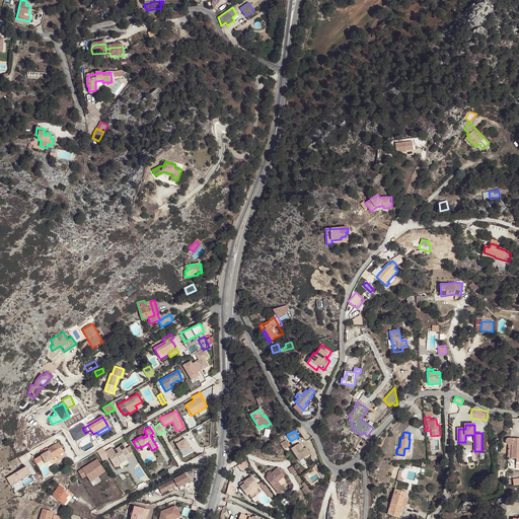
[(183,438),(173,444),(178,452),(183,450),(187,455),(192,451),(183,438)]
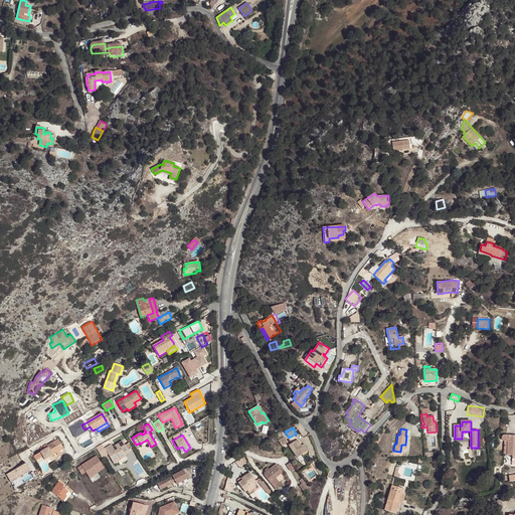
[(503,441),(504,442),(508,442),(507,455),(513,456),(512,459),(514,458),(514,435),(504,435),(503,436),(502,437),(502,438),(502,439),(502,440),(503,441)]
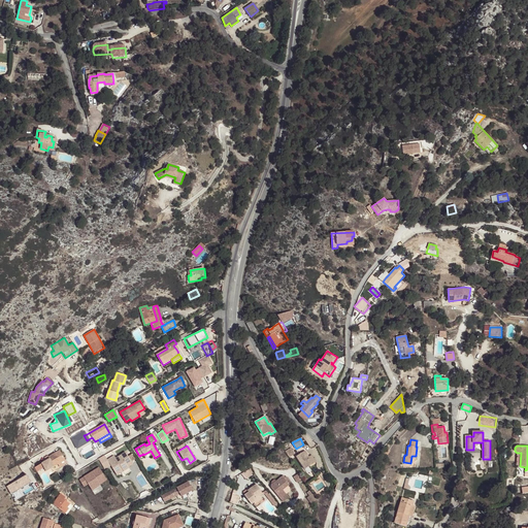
[(285,451),(289,458),(294,455),(291,448),(285,451)]
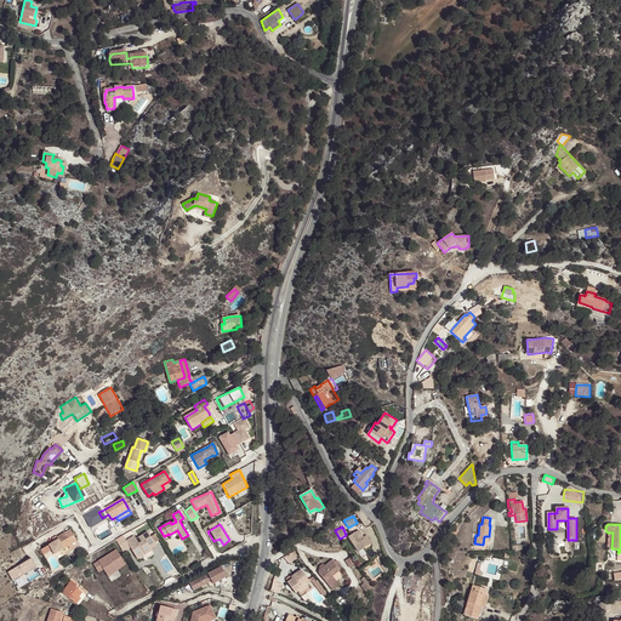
[(80,546),(70,530),(57,537),(57,536),(52,539),(55,542),(49,545),(52,550),(55,554),(60,551),(63,556),(80,546)]
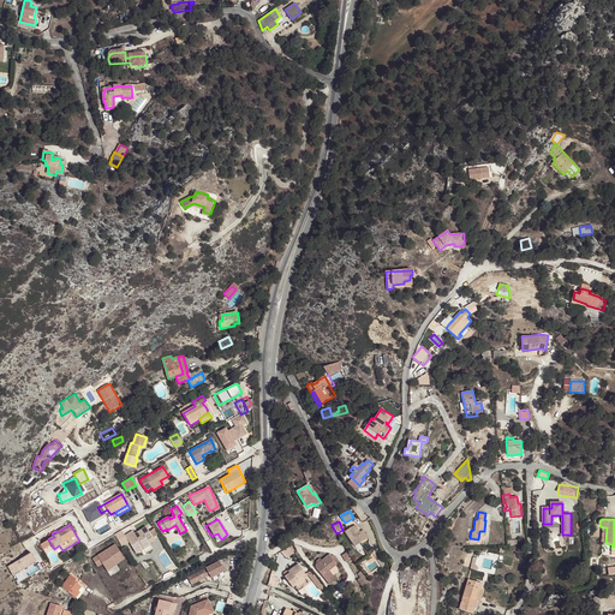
[(345,532),(354,547),(365,539),(359,532),(360,532),(356,525),(345,532)]
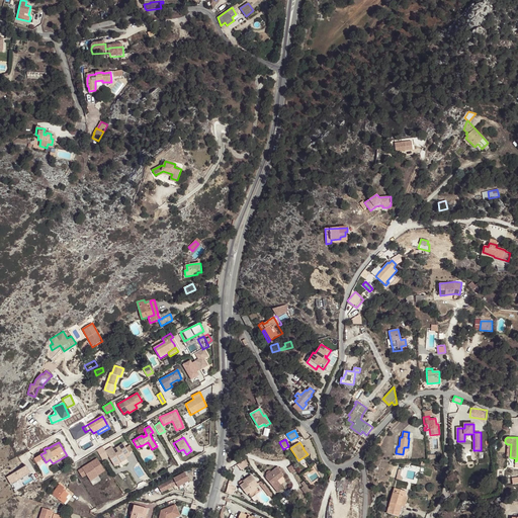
[(126,449),(123,444),(113,450),(112,447),(105,451),(109,456),(113,463),(119,459),(121,462),(126,459),(125,457),(131,454),(126,449)]
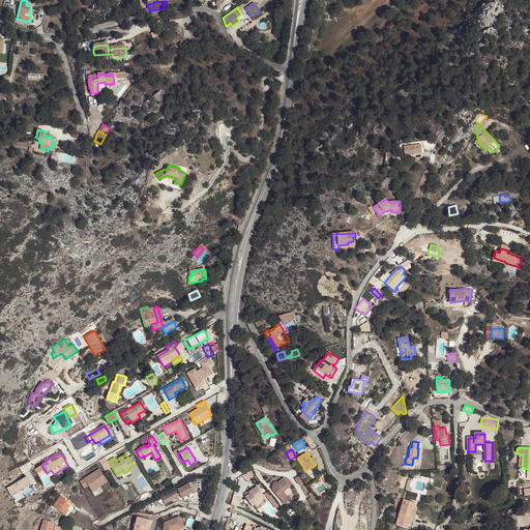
[(98,461),(105,471),(112,467),(108,462),(105,457),(98,461)]
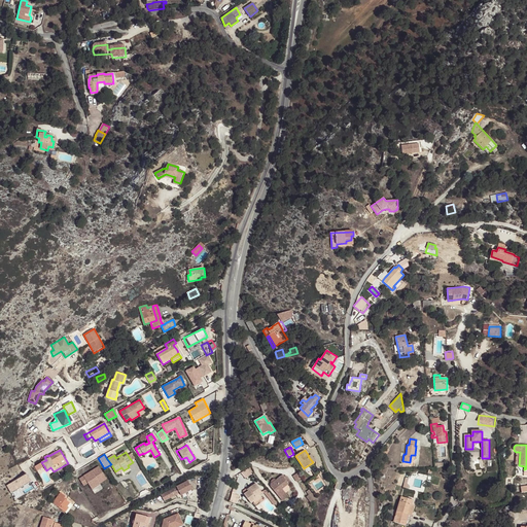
[(242,458),(246,464),(247,463),(253,460),(250,454),(242,458)]
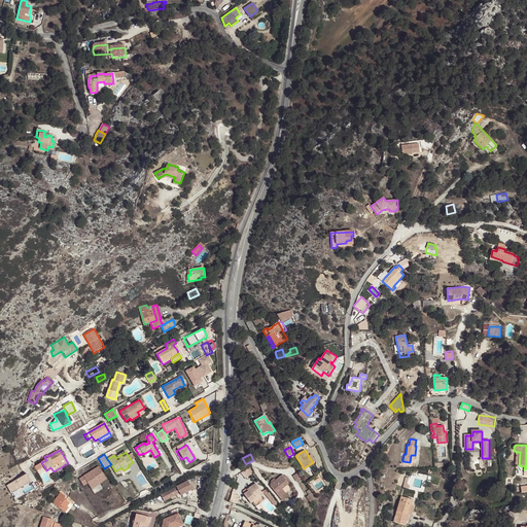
[(44,466),(41,462),(35,466),(37,470),(44,466)]
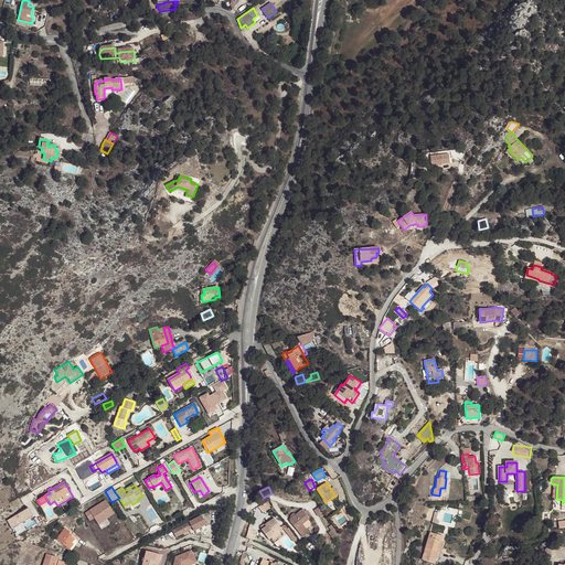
[(106,500),(85,513),(89,521),(94,518),(98,524),(107,519),(115,513),(106,500)]
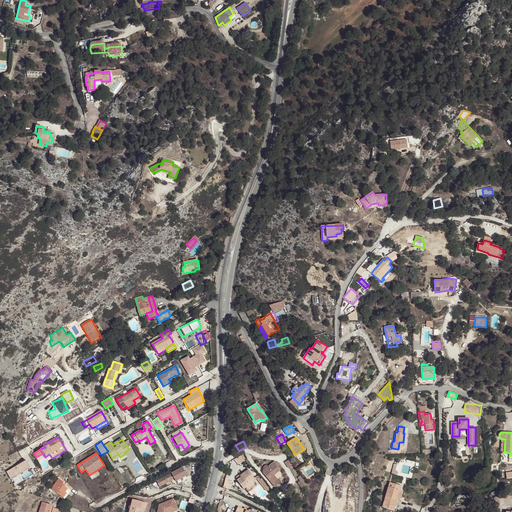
[(25,459),(5,471),(10,479),(30,467),(25,459)]
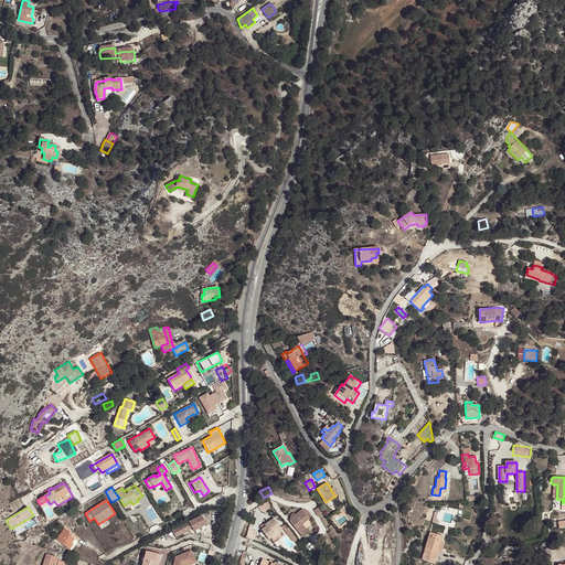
[(291,522),(304,537),(309,533),(306,529),(302,524),(309,519),(302,510),(291,519),(291,522)]
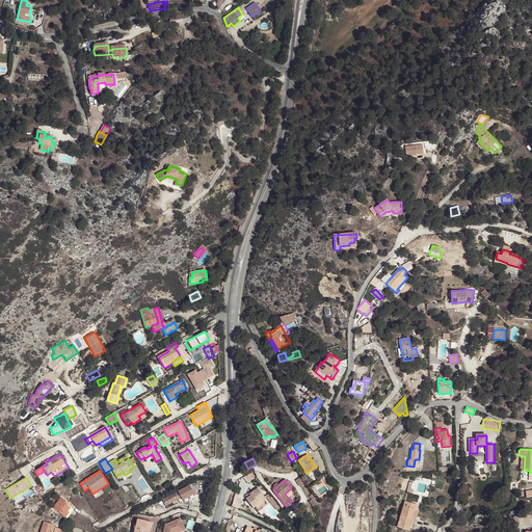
[(184,501),(195,495),(190,486),(171,497),(176,503),(180,500),(179,499),(178,497),(181,495),(182,497),(184,501)]
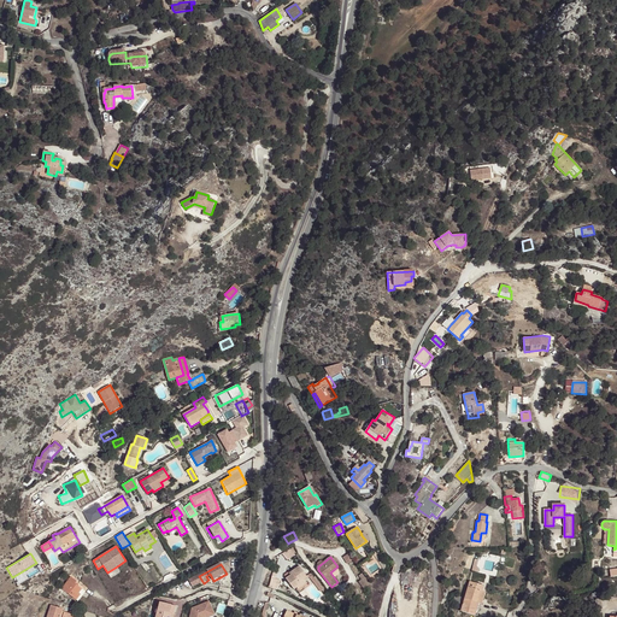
[(286,579),(294,589),(297,587),(303,583),(300,582),(304,579),(307,576),(299,565),(292,571),(293,573),(291,575),(286,579)]
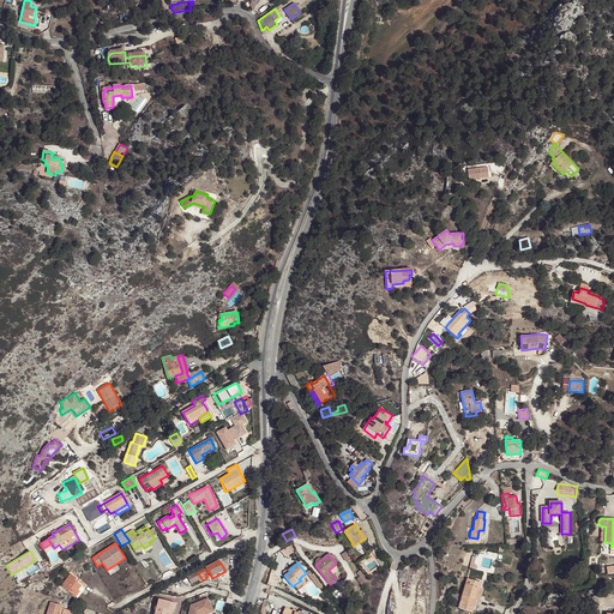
[(339,569),(336,564),(329,570),(332,575),(339,569)]
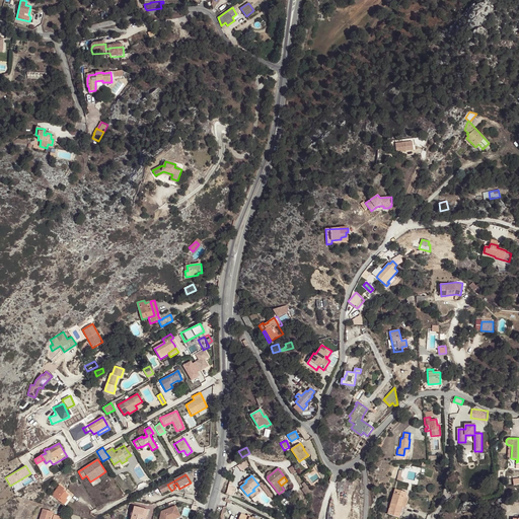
[(273,495),(263,482),(260,484),(270,497),(273,495)]
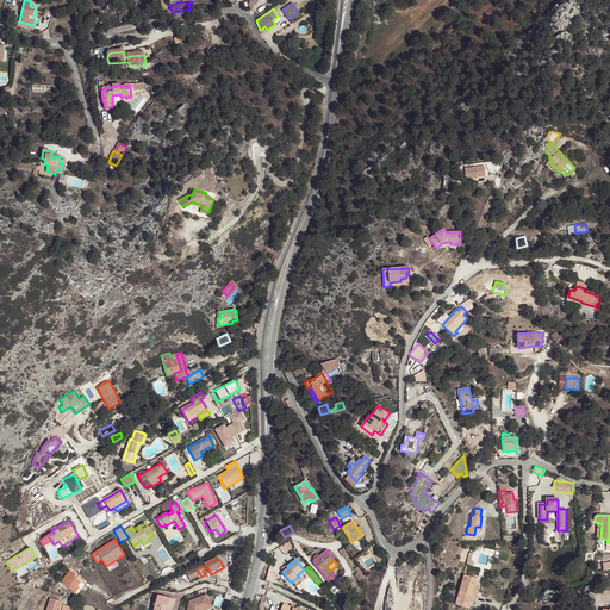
[(361,582),(367,577),(362,570),(361,571),(358,573),(355,576),(360,582),(361,582)]
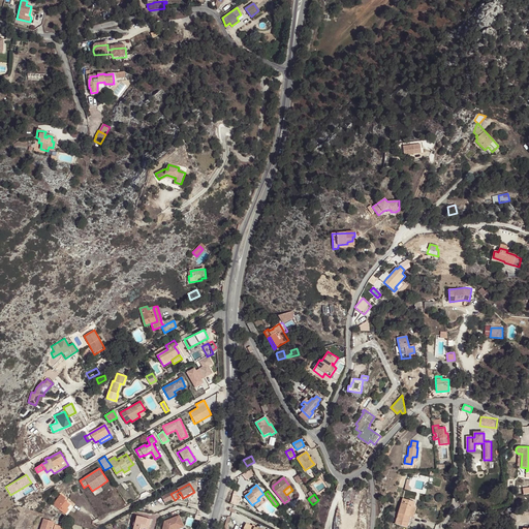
[(71,506),(64,501),(66,498),(61,495),(53,505),(65,515),(71,506)]
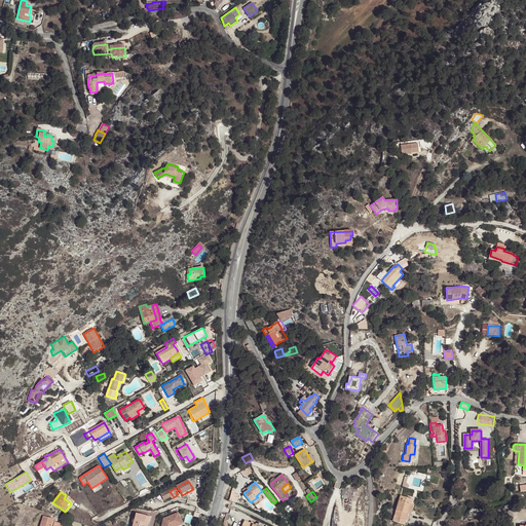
[(258,497),(253,500),(255,502),(262,497),(259,493),(256,496),(258,497)]
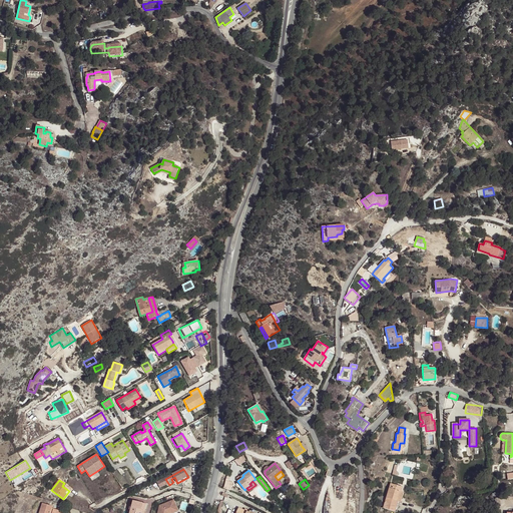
[(391,483),(383,508),(395,511),(401,492),(403,487),(391,483)]
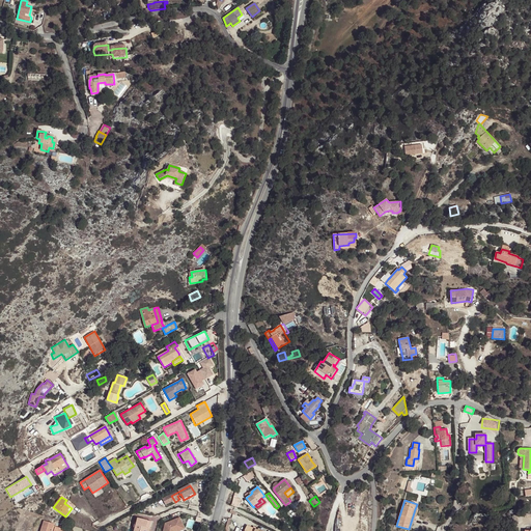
[(418,509),(415,509),(409,529),(411,530),(418,509)]
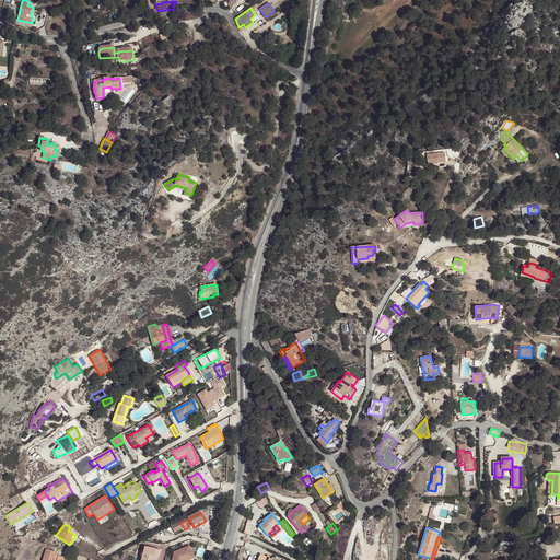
[(190,546),(178,550),(181,555),(178,558),(174,557),(172,559),(182,559),(184,558),(185,559),(194,556),(190,546)]
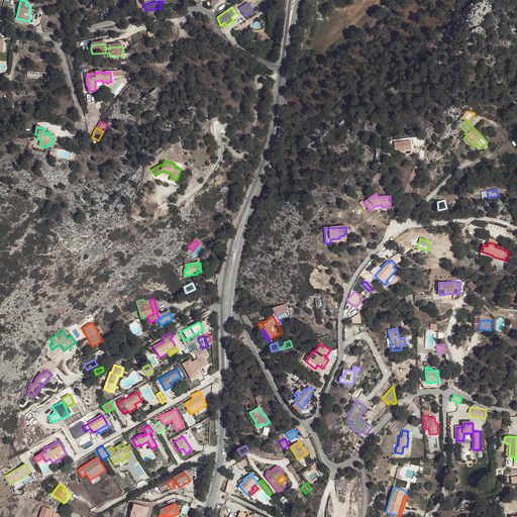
[(147,508),(133,505),(132,509),(131,509),(130,513),(131,514),(130,516),(142,516),(144,514),(145,515),(147,508)]
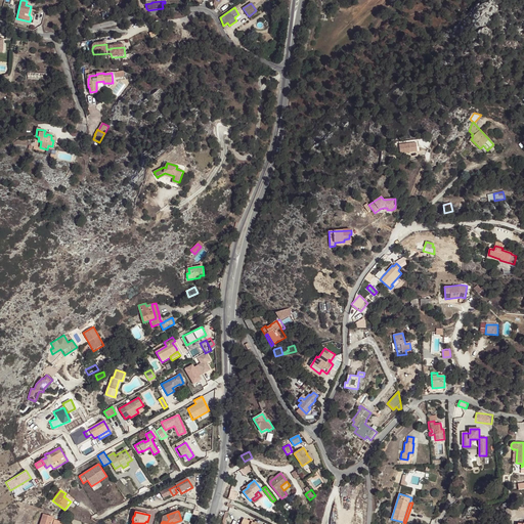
[(61,523),(62,522),(54,520),(54,521),(52,520),(53,519),(53,517),(43,514),(40,523),(61,523)]
